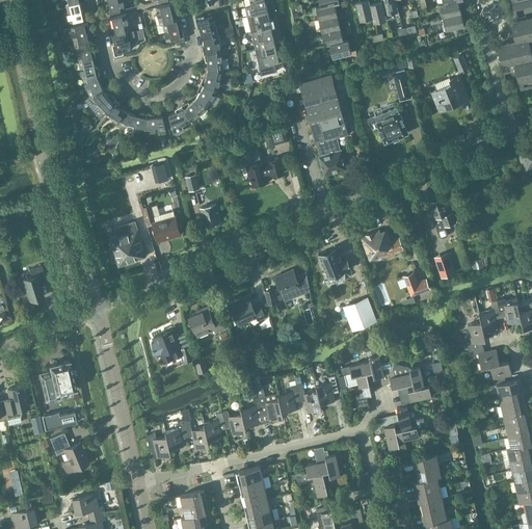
[(122,0),(107,0),(110,10),(107,11),(108,16),(125,12),(122,0)]
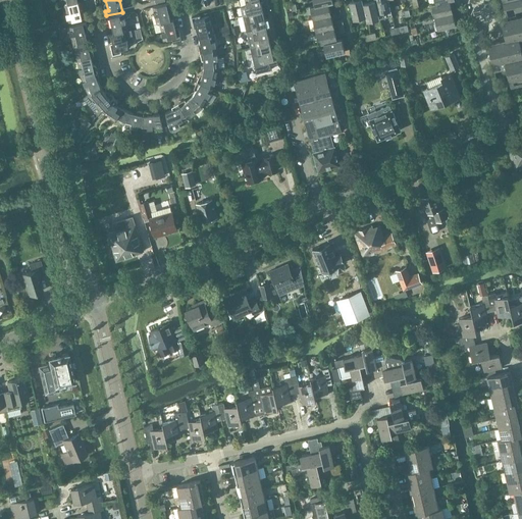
[(245,0),(247,7),(241,9),(243,18),(262,13),(260,1),(262,1),(262,0),(245,0)]
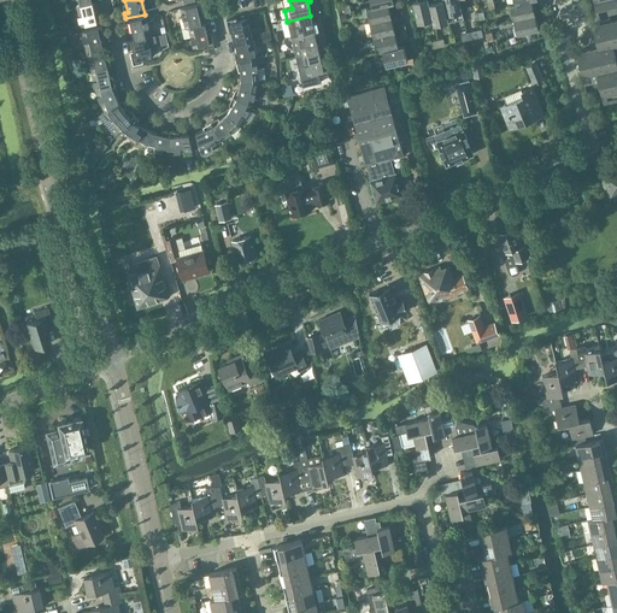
[(392,0),(370,0),(372,10),(388,6),(393,5),(392,0)]
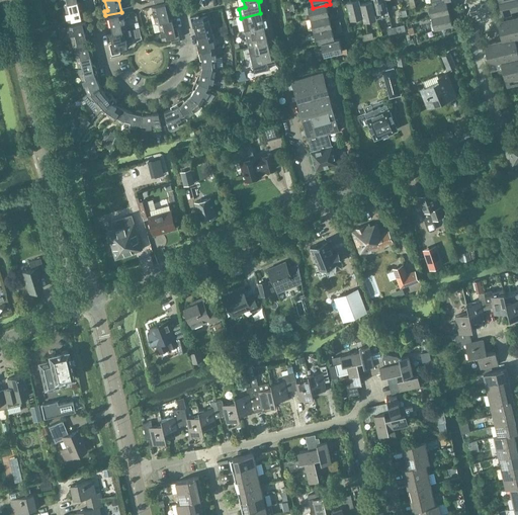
[(371,0),(372,3),(376,20),(389,17),(384,0),(371,0)]
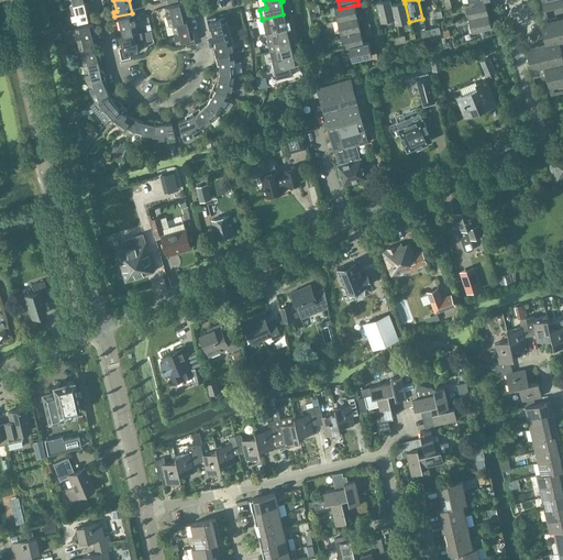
[(556,0),(542,3),(545,20),(556,18),(555,13),(562,11),(562,3),(562,0),(556,0)]
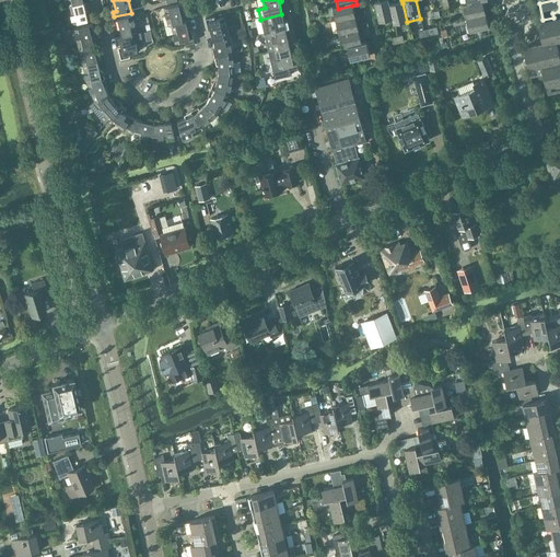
[(393,20),(389,7),(388,1),(375,4),(380,22),(393,20)]
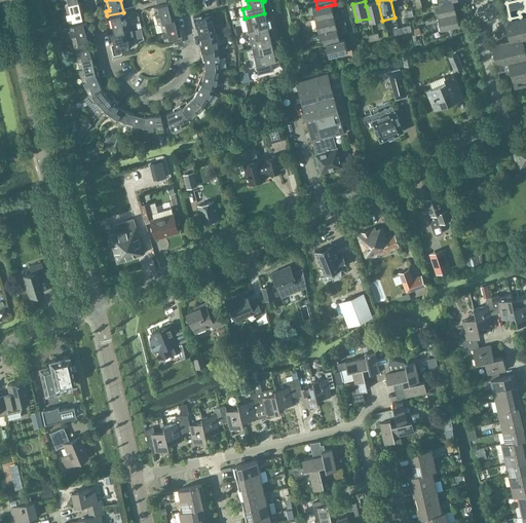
[(366,6),(369,19),(370,23),(382,21),(378,3),(366,6)]
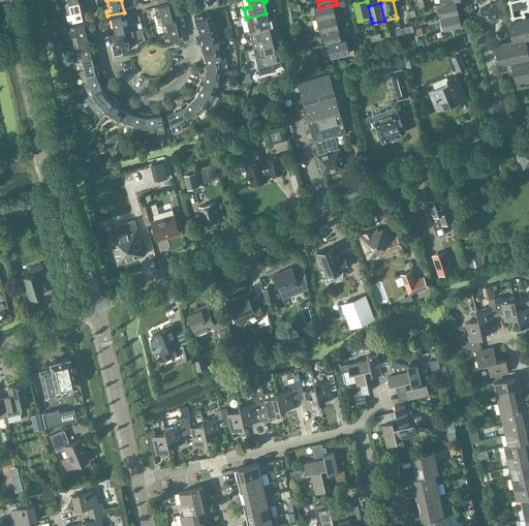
[(456,3),(442,6),(438,7),(441,20),(458,16),(456,3)]
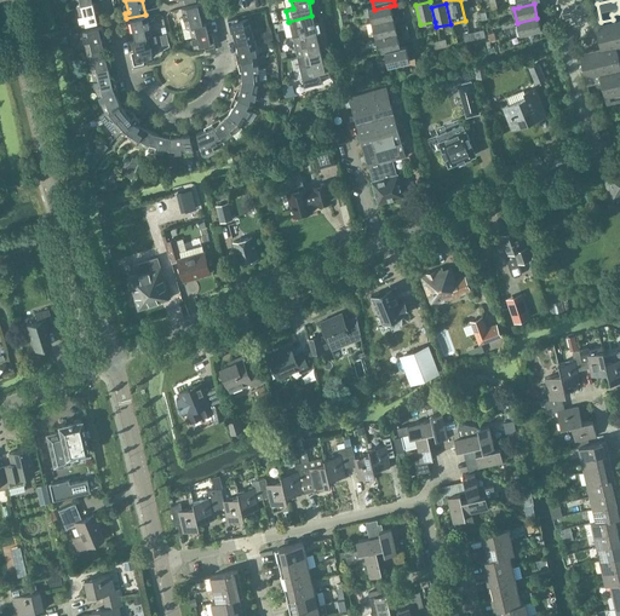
[(76,10),(81,29),(101,24),(99,19),(96,19),(93,5),(76,10)]
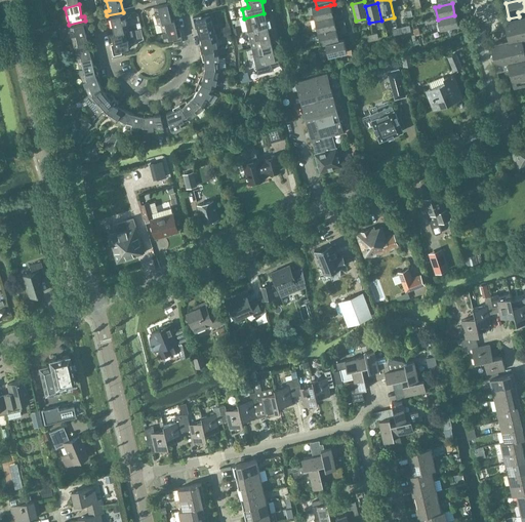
[(330,5),(317,8),(313,9),(316,22),(332,17),(330,5)]
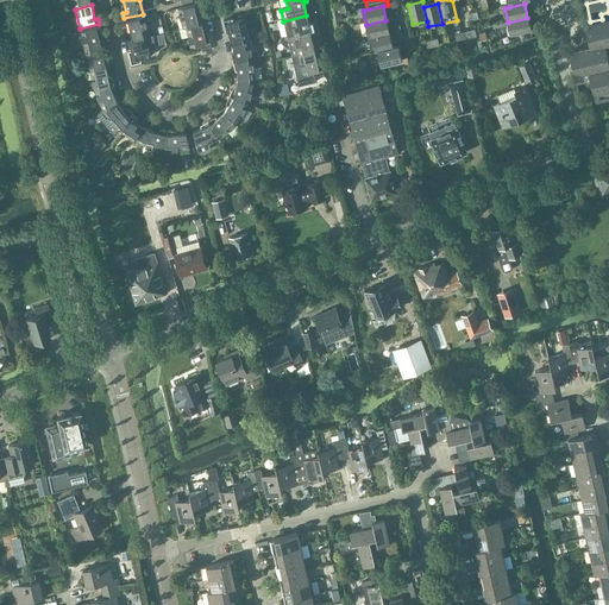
[(199,27),(196,13),(199,13),(198,7),(179,12),(183,32),(187,31),(186,31),(199,27)]
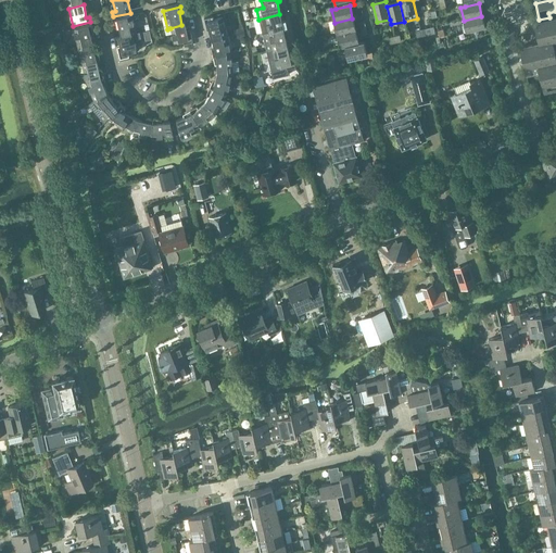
[(279,14),(258,20),(263,37),(287,32),(286,26),(282,27),(279,14)]
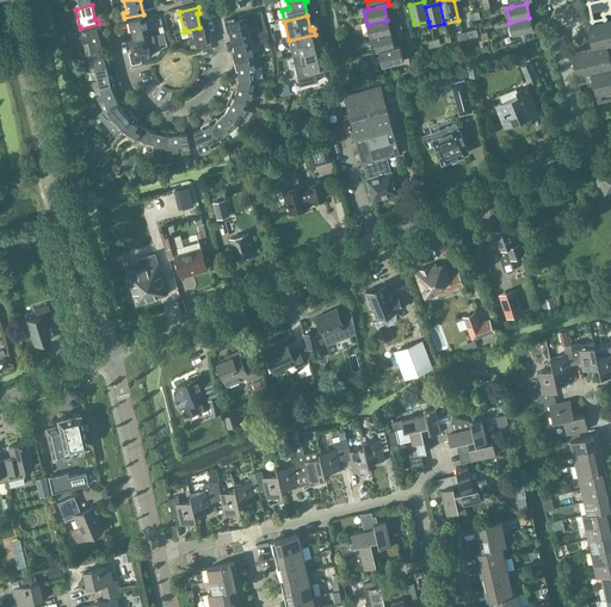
[(529,18),(510,23),(512,37),(532,32),(529,18)]
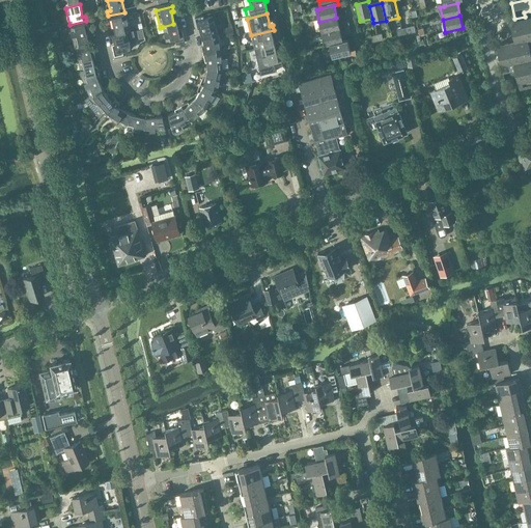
[(128,35),(130,34),(126,18),(109,21),(110,26),(113,25),(116,37),(127,35),(128,35)]
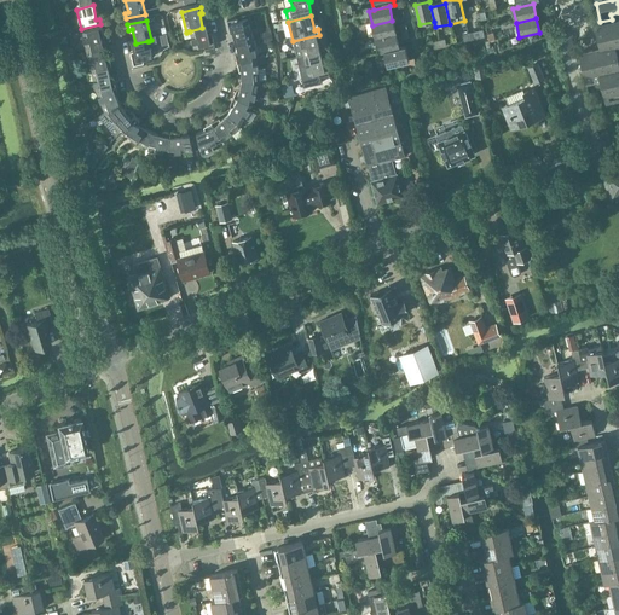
[(392,21),(372,25),(375,40),(395,36),(392,21)]
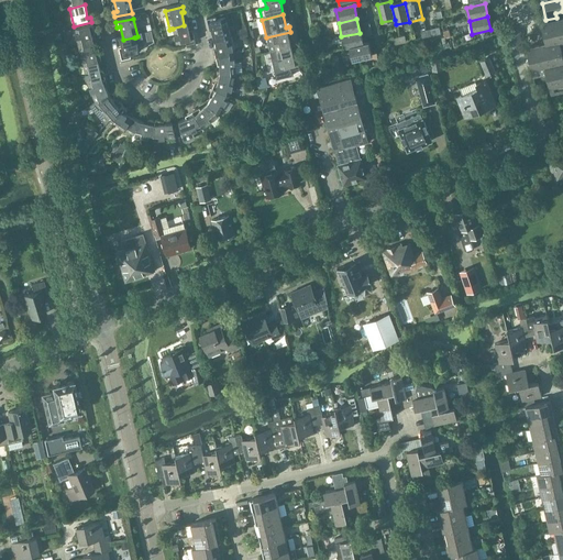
[(230,39),(225,20),(217,22),(216,20),(207,22),(209,30),(211,29),(214,42),(230,39)]
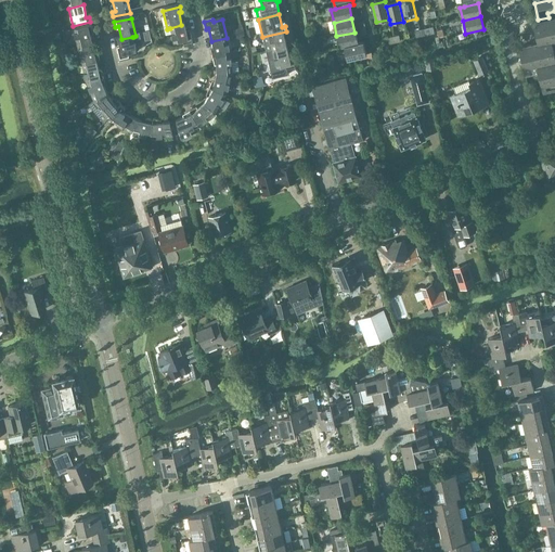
[(538,46),(518,50),(520,59),(518,63),(523,65),(525,75),(537,72),(543,97),(554,93),(554,59),(552,46),(554,45),(554,20),(533,25),(538,46)]
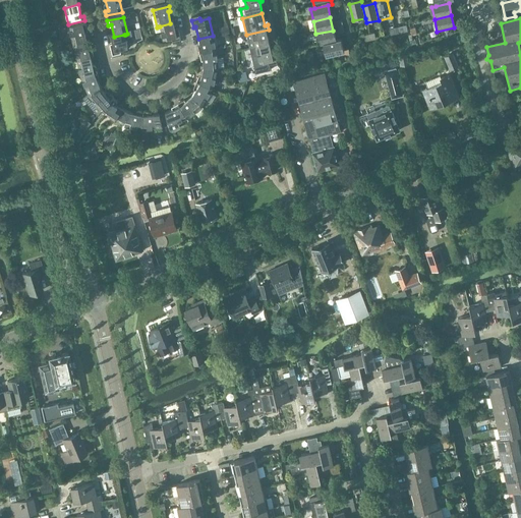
[(159,26),(160,26),(163,43),(172,41),(172,44),(180,42),(179,35),(176,35),(173,22),(170,23),(159,26)]
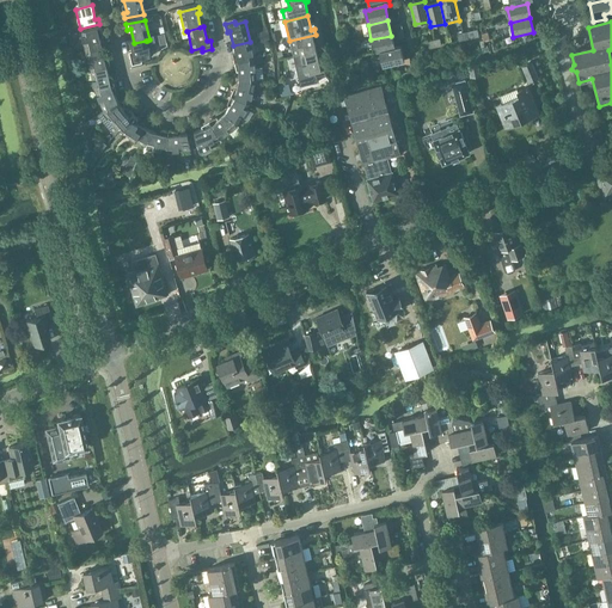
[(102,50),(99,37),(102,36),(101,30),(81,35),(86,55),(102,50)]
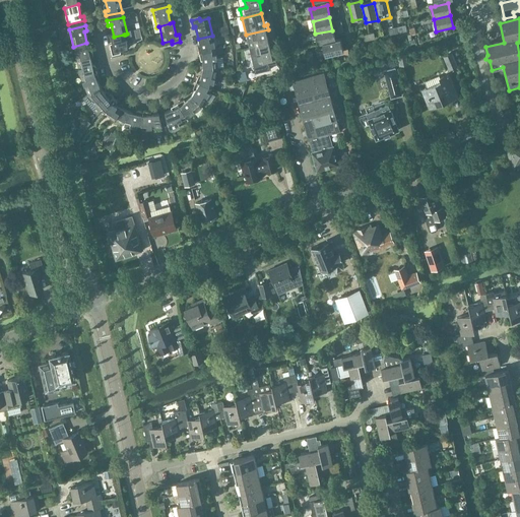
[(249,51),(269,46),(266,35),(269,34),(268,29),(246,35),(249,51)]
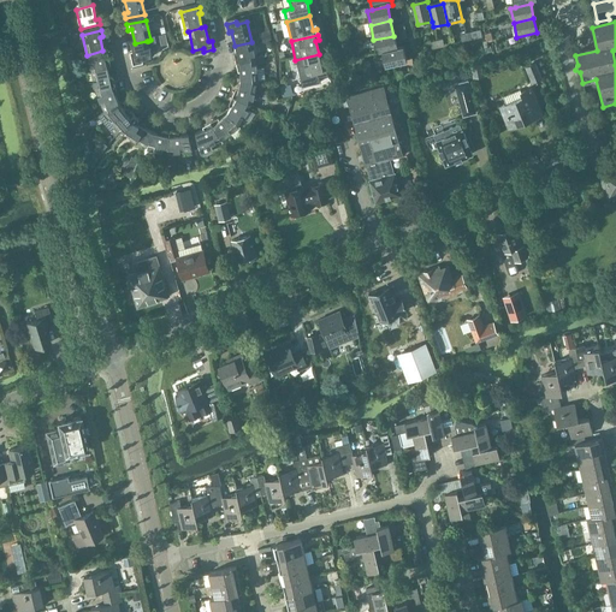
[(377,55),(383,53),(397,51),(394,36),(373,40),(377,55)]
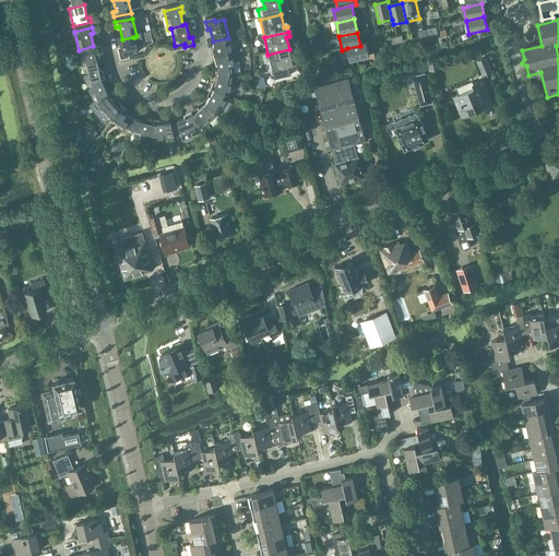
[(122,39),(119,39),(122,54),(119,54),(120,62),(130,60),(129,57),(138,55),(134,37),(133,37),(122,39)]
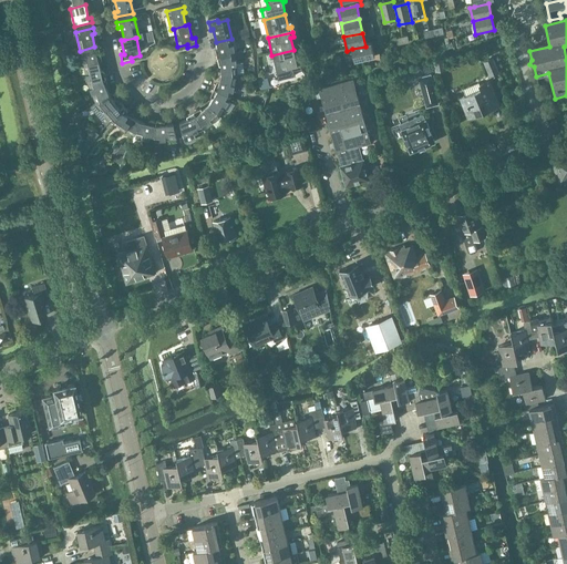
[(236,57),(232,39),(216,42),(219,55),(216,57),(217,61),(236,57)]
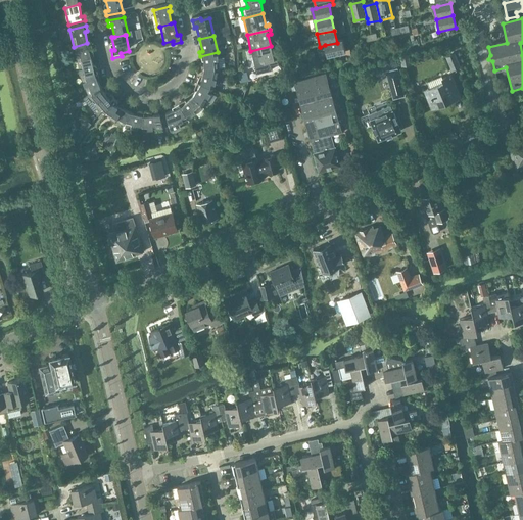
[(337,43),(325,45),(328,58),(345,54),(342,42),(337,43)]
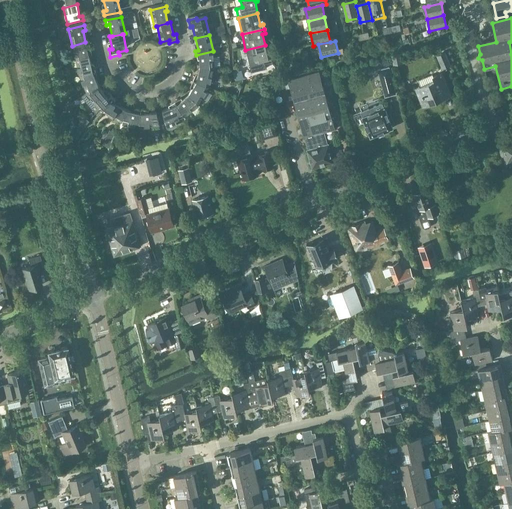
[(89,59),(92,58),(91,53),(88,54),(85,42),(72,46),(75,62),(89,58),(89,59)]
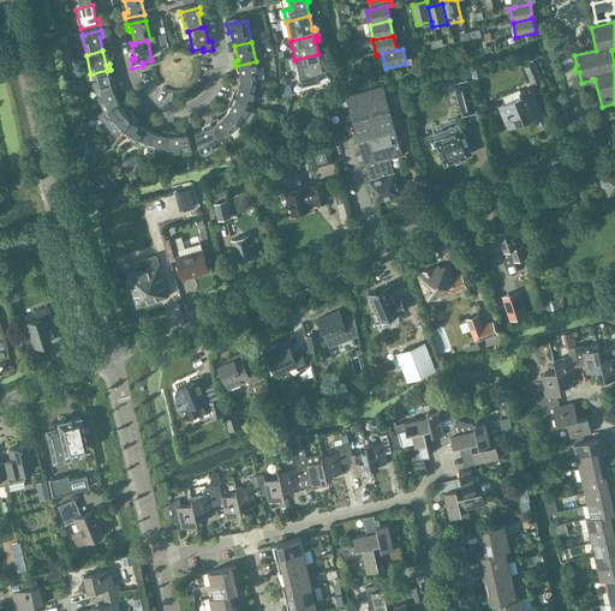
[(294,60),(300,83),(302,90),(320,87),(317,79),(327,77),(324,69),(322,69),(318,54),(294,60)]
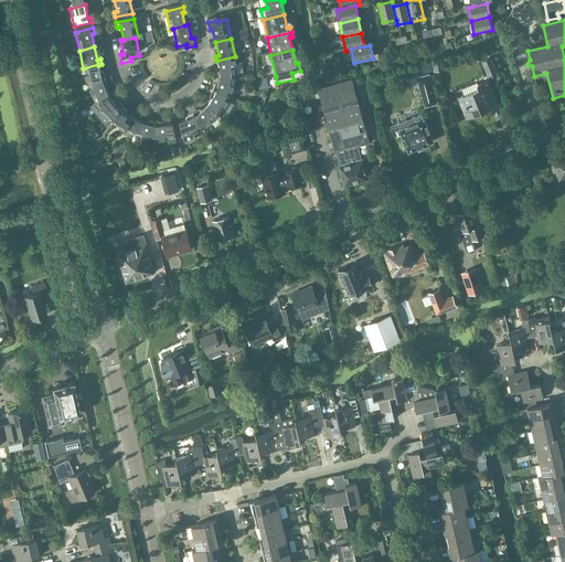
[(216,61),(217,65),(221,64),(221,77),(236,78),(235,56),(216,61)]
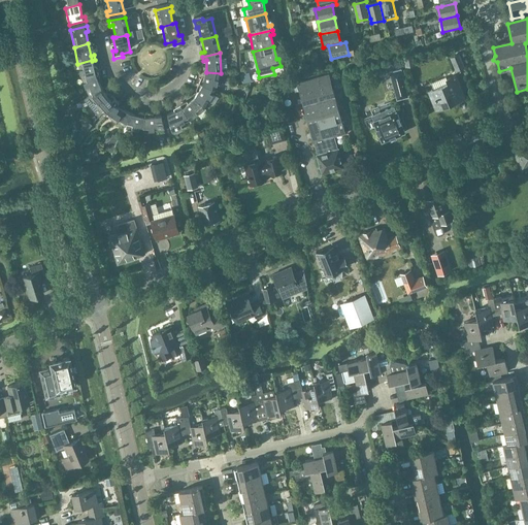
[(459,57),(451,60),(457,73),(464,70),(459,57)]
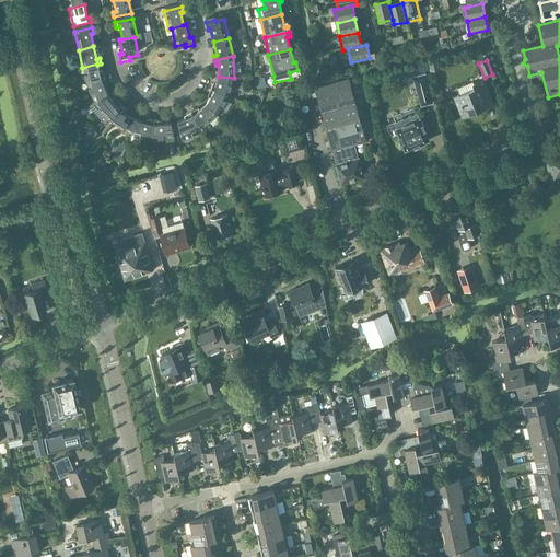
[(438,61),(429,64),(431,73),(440,71),(438,61)]
